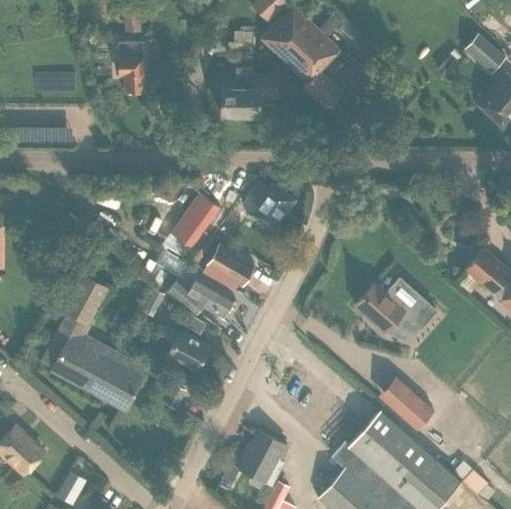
[(257,0),(252,6),(268,23),(288,3),(285,0),(257,0)]
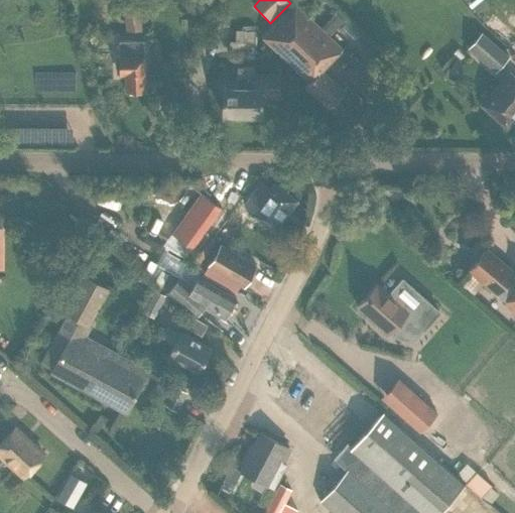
[(208,4),(192,6),(195,16),(209,14),(208,4)]
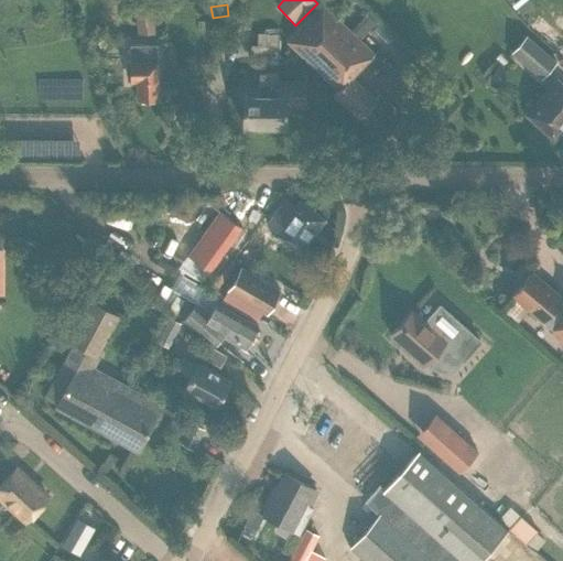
[(334,97),(380,142),(403,119),(375,93),(370,97),(352,79),(374,55),(322,4),(285,43),(337,94),(334,97)]
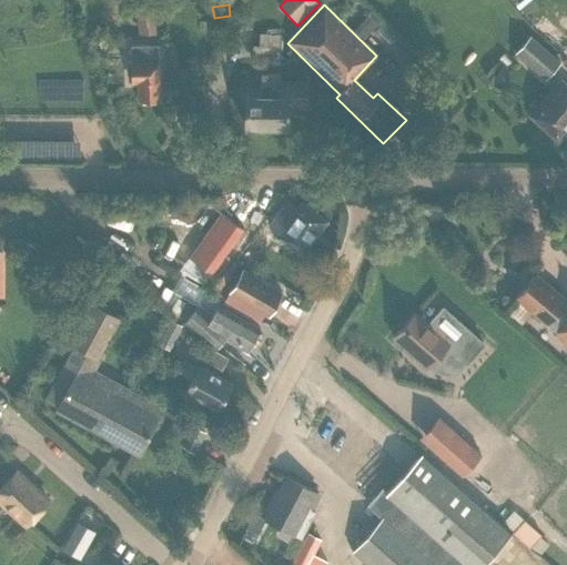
[(154,13),(138,14),(139,37),(157,36),(154,13)]
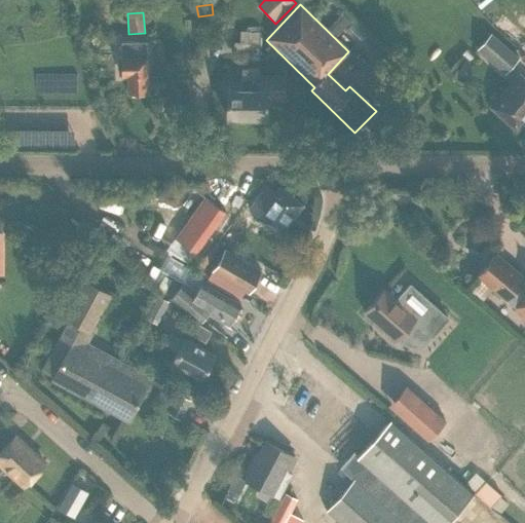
[(240,45),(235,45),(234,57),(261,59),(261,35),(240,34),(240,45)]
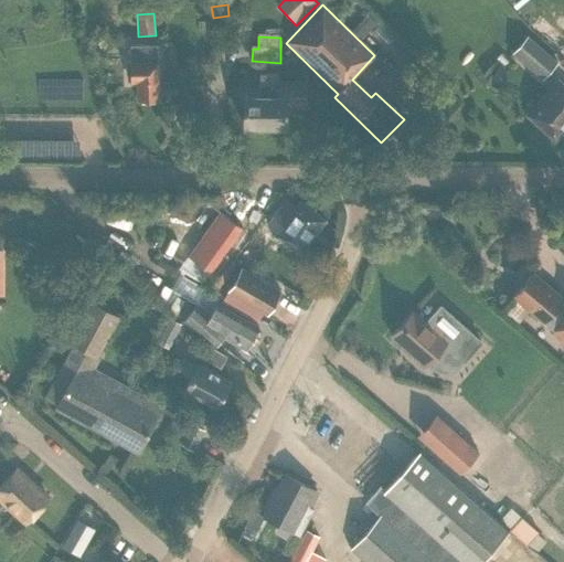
[(528,38),(512,55),(543,82),(557,64),(528,38)]
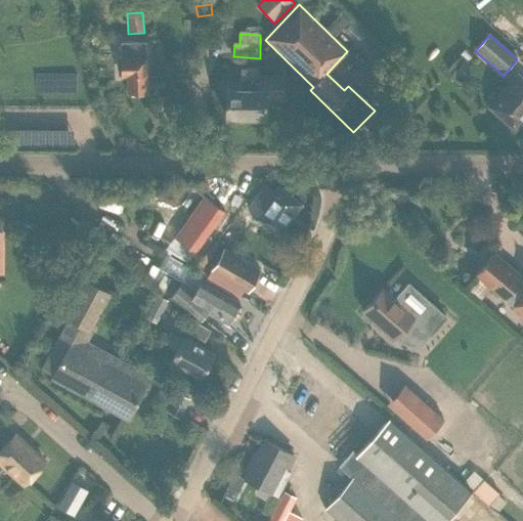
[(148,94),(148,92),(167,92),(167,83),(167,77),(147,78),(147,59),(145,59),(145,50),(123,50),(123,59),(121,60),(122,78),(128,78),(128,95),(148,94)]
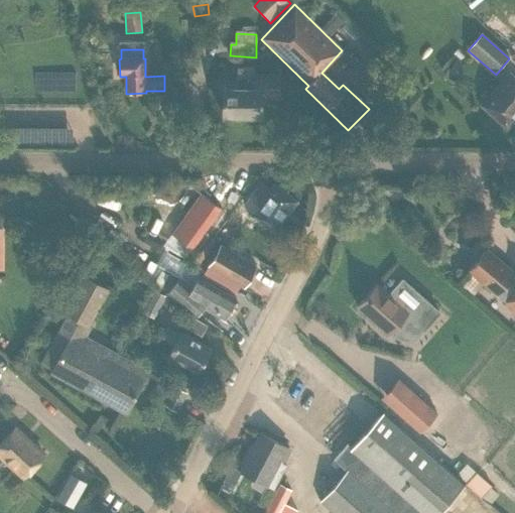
[(78,67),(38,69),(39,89),(79,88),(78,67)]
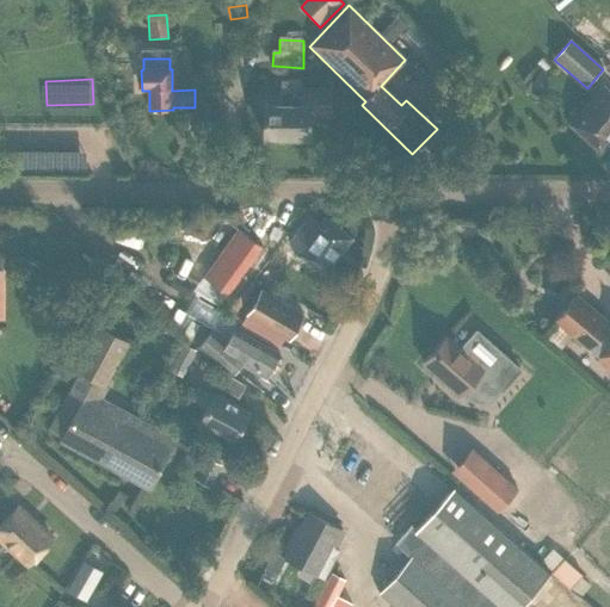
[(265,140),(310,141),(310,118),(330,118),(331,92),(302,92),(302,82),(282,82),(282,107),(265,107),(265,140)]
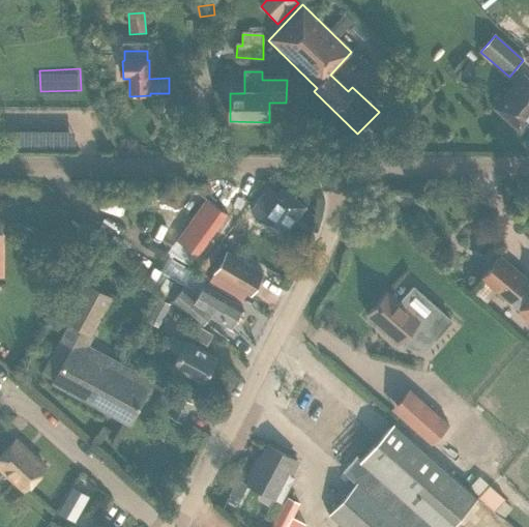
[(496,110),(522,132),(524,127),(528,127),(528,83),(523,78),(496,110)]
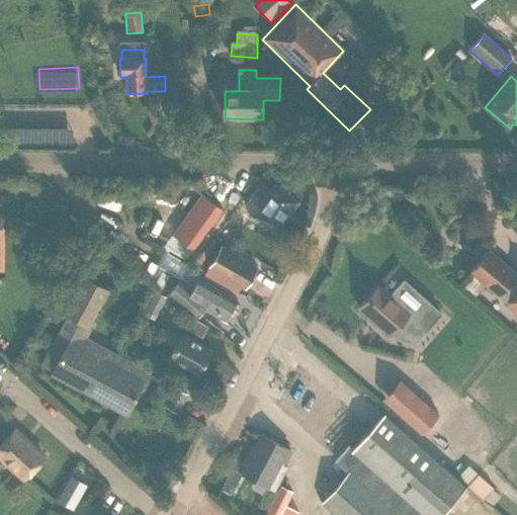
[(253,198),(262,204),(252,218),(276,235),(298,204),(275,186),(272,190),(263,184),(253,198)]
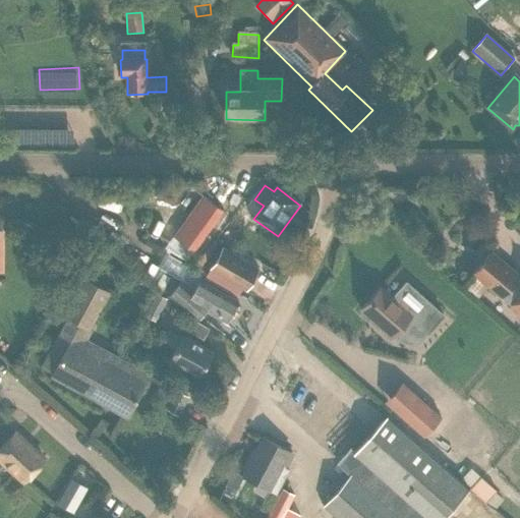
[(203,196),(173,238),(194,253),(224,212),(203,196)]
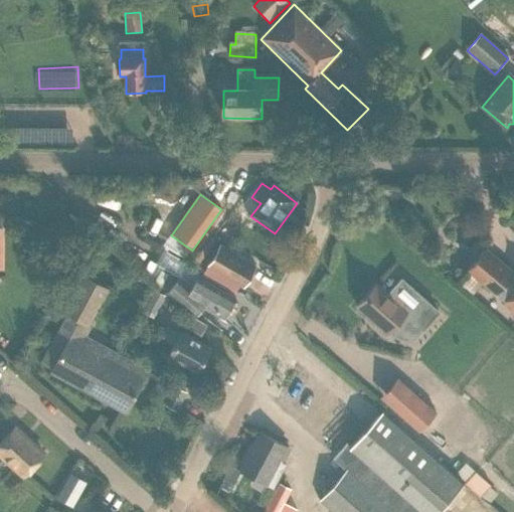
[(243,289),(257,267),(221,245),(207,268),(243,289)]
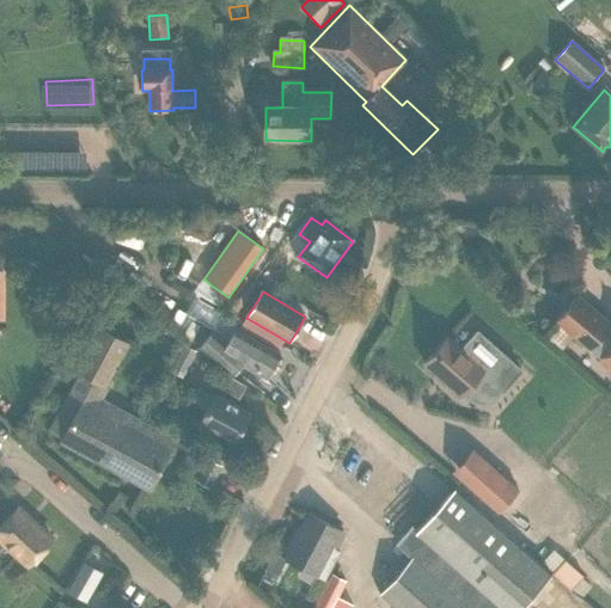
[(610,326),(610,324),(579,298),(557,324),(590,351),(599,339),(610,347),(610,349),(598,362),(610,372),(610,326)]
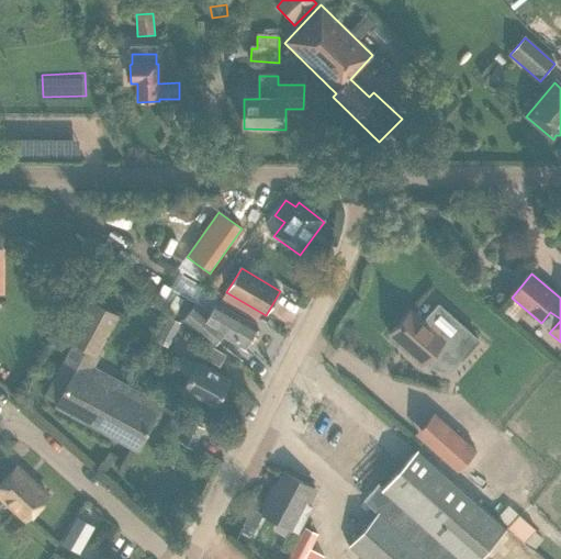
[(139,394),(92,369),(100,357),(98,355),(119,317),(88,300),(66,339),(75,344),(46,397),(58,404),(56,406),(137,450),(157,414),(136,402),(139,394)]
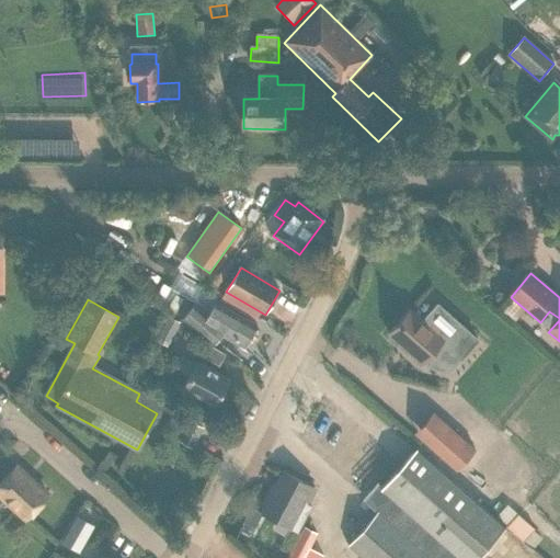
[(212,348),(221,337),(246,350),(258,327),(216,304),(209,315),(197,304),(182,320),(212,348)]
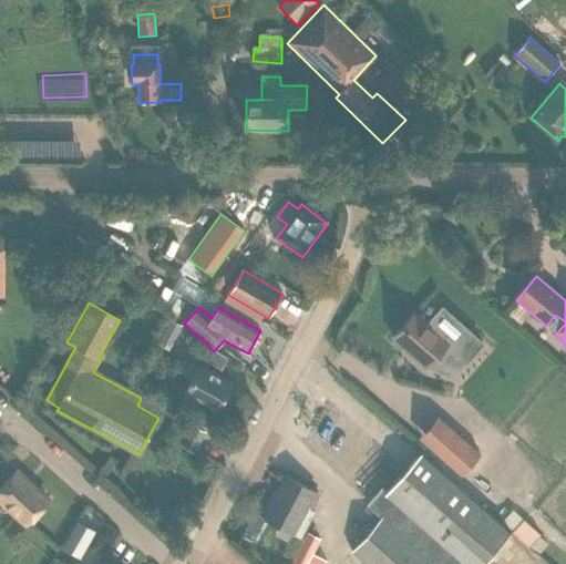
[(393,339),(415,358),(413,360),(426,371),(450,345),(415,315),(393,339)]
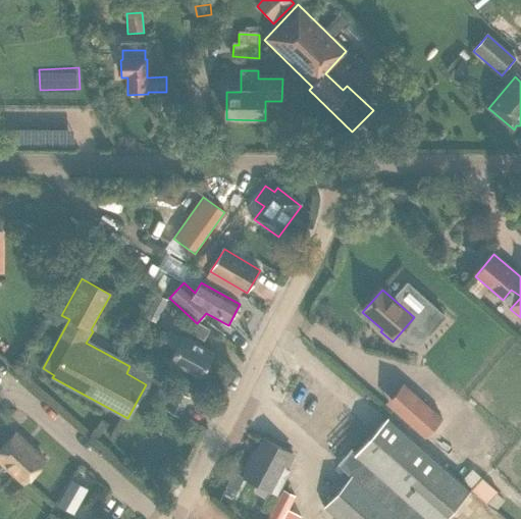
[(157,296),(145,318),(156,324),(168,302),(157,296)]
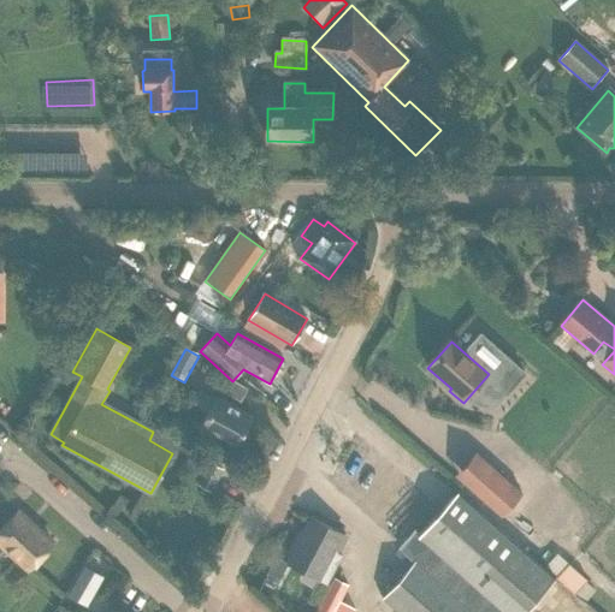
[(241,403),(248,390),(224,376),(217,390),(241,403)]
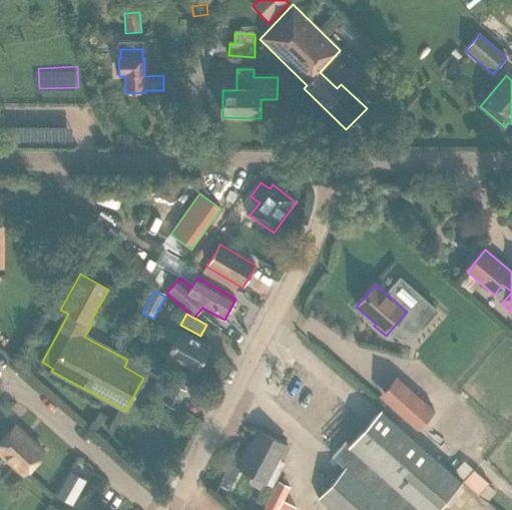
[(160,337),(174,345),(168,357),(196,372),(209,348),(180,333),(180,334),(166,327),(160,337)]
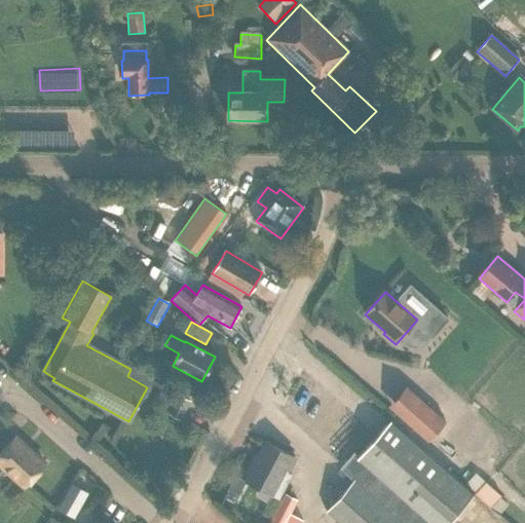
[(427,442),(446,421),(407,387),(388,408),(427,442)]
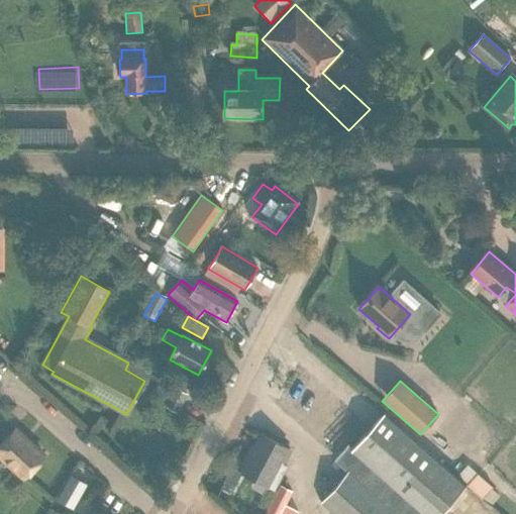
[(177,389),(166,408),(178,414),(188,395),(177,389)]
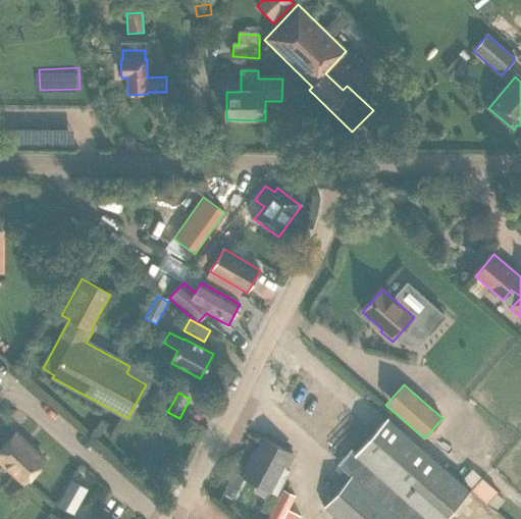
[(447,518),(470,492),(387,419),(355,456),(352,454),(340,467),(353,478),(324,509),(335,518),(447,518)]
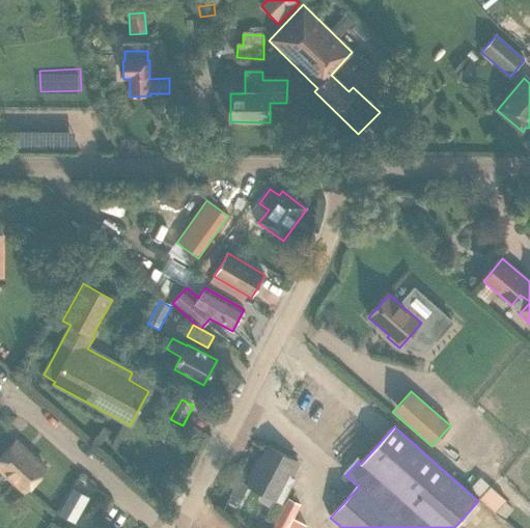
[(15,443),(0,459),(0,469),(25,492),(46,470),(15,443)]
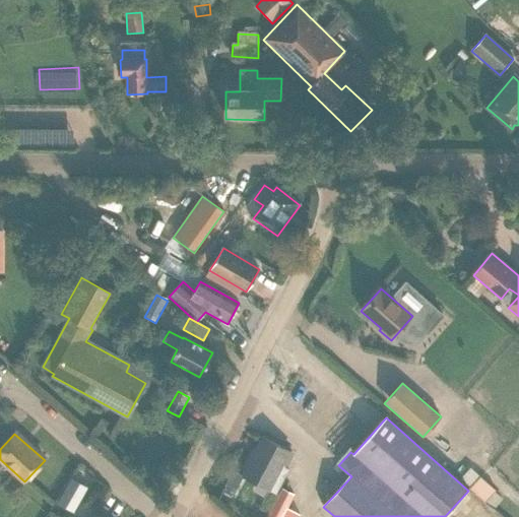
[(244,477),(269,491),(281,468),(284,470),(293,454),(263,439),(252,460),(250,459),(244,471),(246,472),(244,477)]
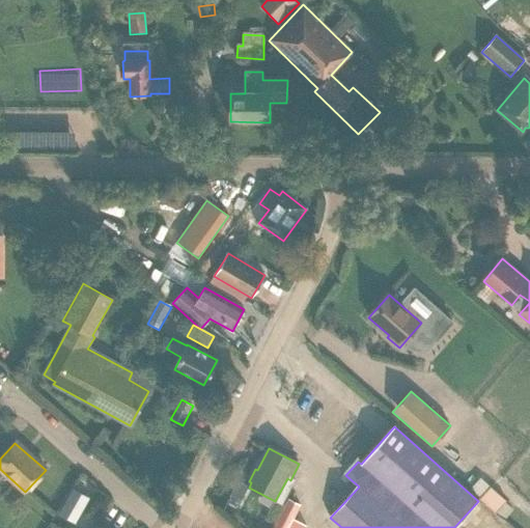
[(495,479),(484,491),(498,504),(509,493),(495,479)]
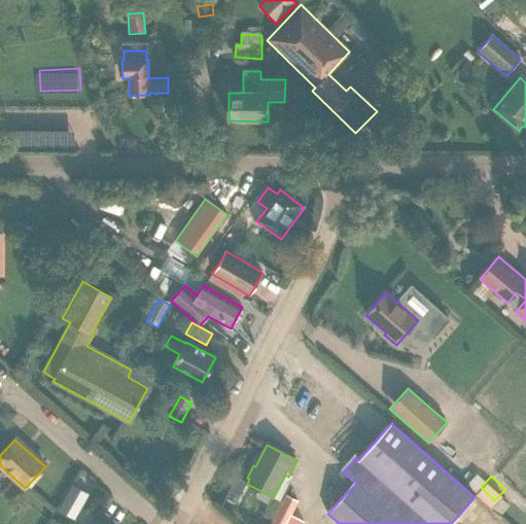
[(88,495),(74,487),(67,500),(80,509),(88,495)]
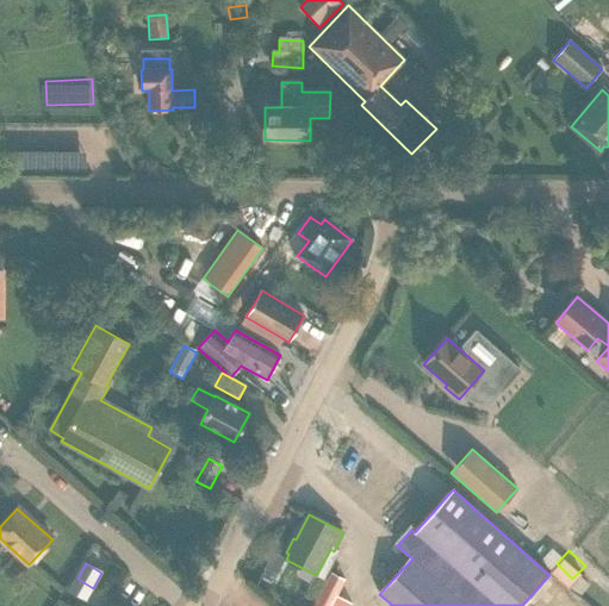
[(331,573),(314,605),(334,605),(347,581),(331,573)]
